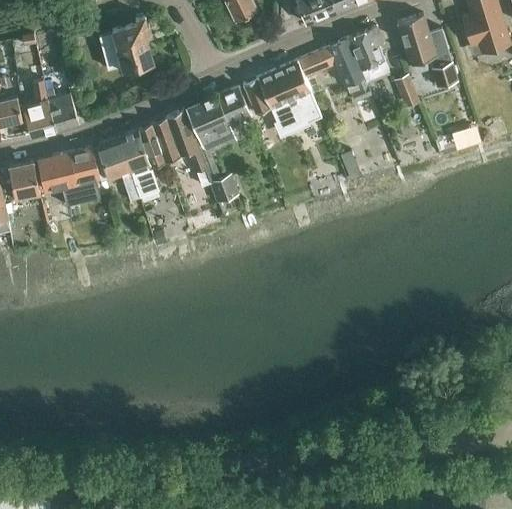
[(225,0),(235,22),(257,11),(252,0),(225,0)]
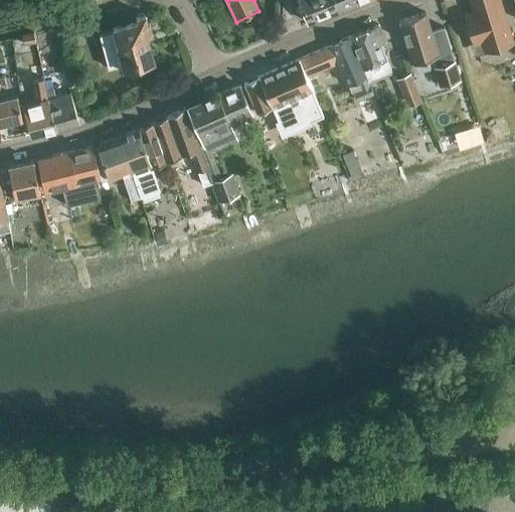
[(297,0),(307,24),(338,12),(333,0),(297,0)]
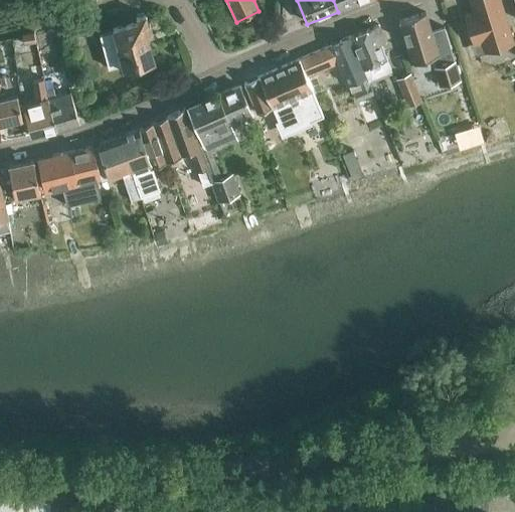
[(333,0),(338,12),(358,4),(356,0),(333,0)]
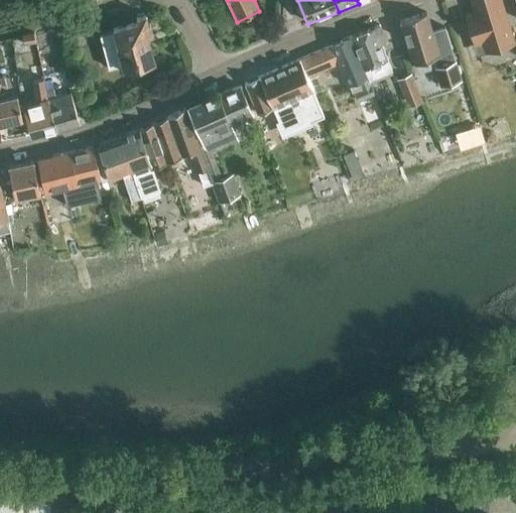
[(485,51),(512,43),(499,0),(470,0),(474,14),(466,17),(474,43),(482,41),(485,51)]
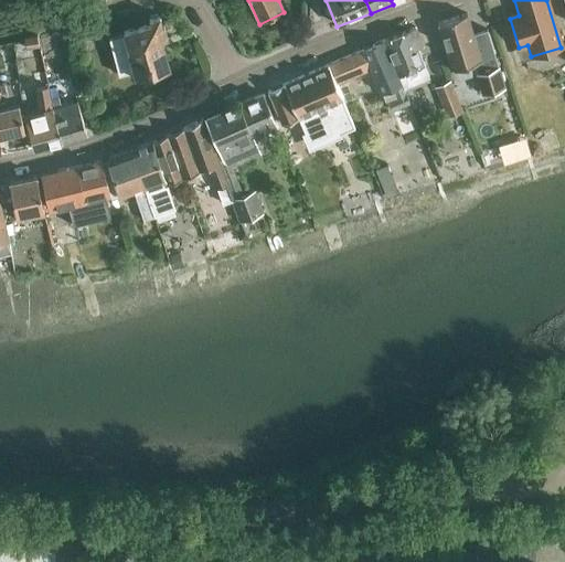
[(77,20),(97,10),(94,3),(74,12),(77,20)]
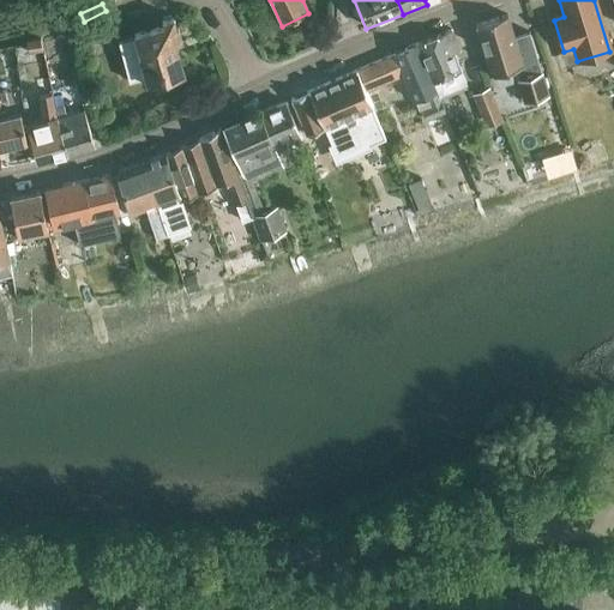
[(506,18),(475,28),(491,78),(513,71),(523,104),(548,96),(529,35),(513,40),(506,18)]
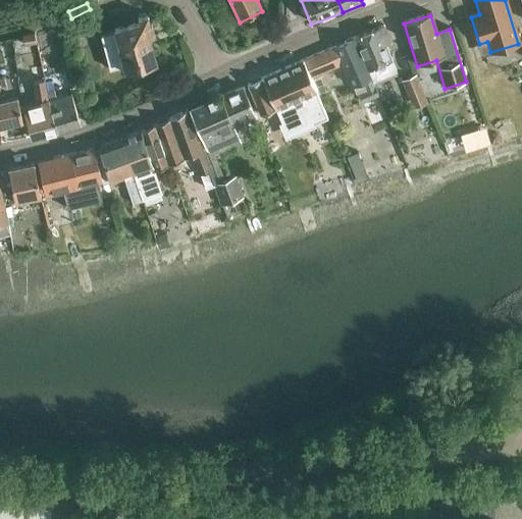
[(151,24),(148,26),(146,18),(138,20),(139,24),(113,32),(114,34),(100,38),(109,70),(113,68),(122,66),(123,72),(127,71),(127,74),(129,75),(138,73),(139,71),(139,68),(155,64),(149,40),(154,38),(151,24)]
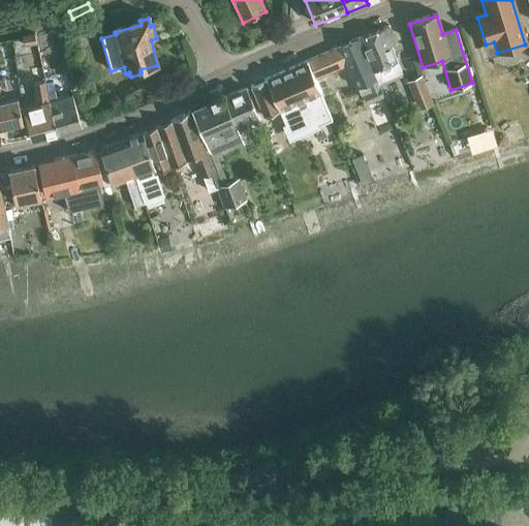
[(34,35),(36,45),(37,45),(39,56),(45,54),(43,45),(56,40),(58,44),(66,41),(60,23),(35,35),(34,35)]
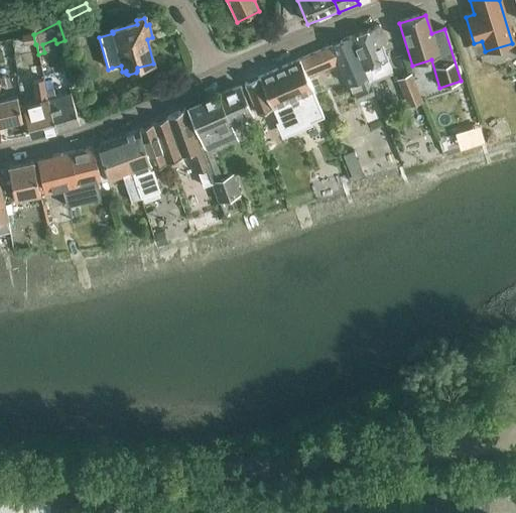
[(363,71),(368,83),(391,74),(381,47),(386,45),(379,28),(350,40),(363,71)]
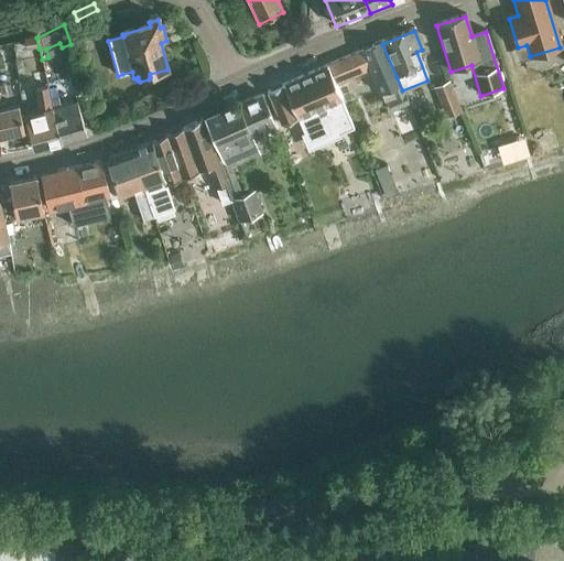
[(25,52),(39,49),(36,38),(23,39),(25,52)]
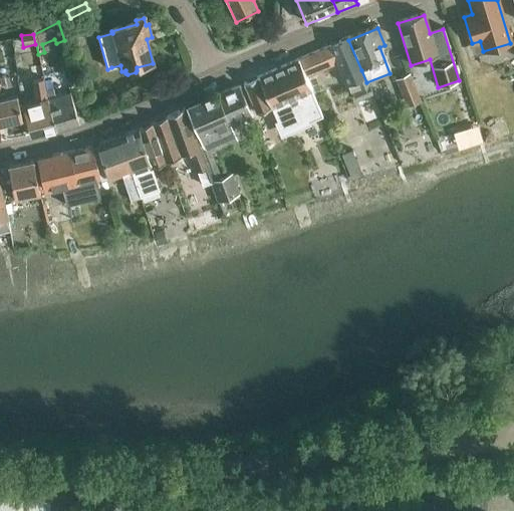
[(372,95),(366,82),(361,70),(348,40),(297,60),(304,77),(336,65),(344,85),(347,84),(355,102),(372,95)]
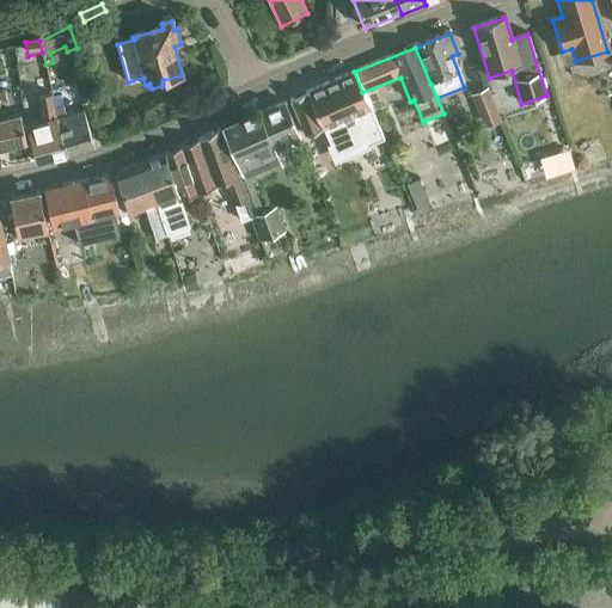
[(384,141),(362,92),(354,72),(306,93),(306,94),(288,102),(305,137),(323,129),(330,145),(326,147),(335,165),(371,149),(369,147),(384,141)]
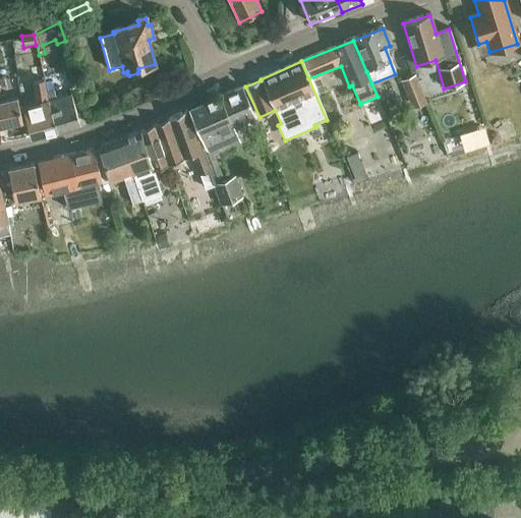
[(415,75),(401,81),(413,110),(427,104),(415,75)]
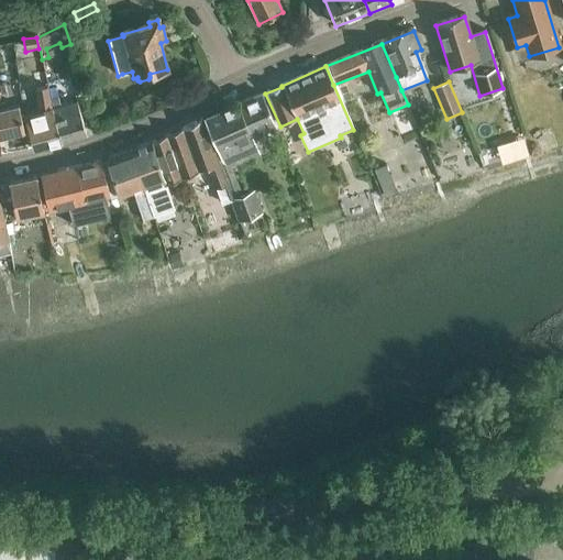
[(33,152),(61,144),(50,107),(51,106),(46,88),(34,90),(39,113),(23,118),(33,152)]
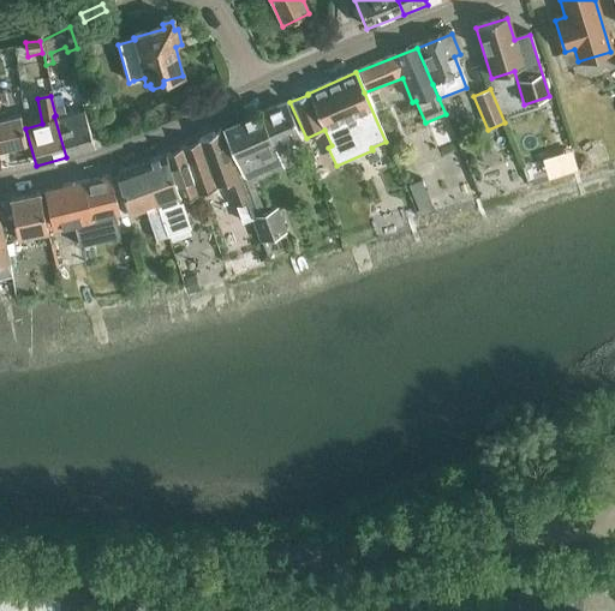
[(54,117),(66,157),(93,149),(82,113),(66,118),(63,107),(55,108),(53,96),(51,96),(55,115),(54,117)]
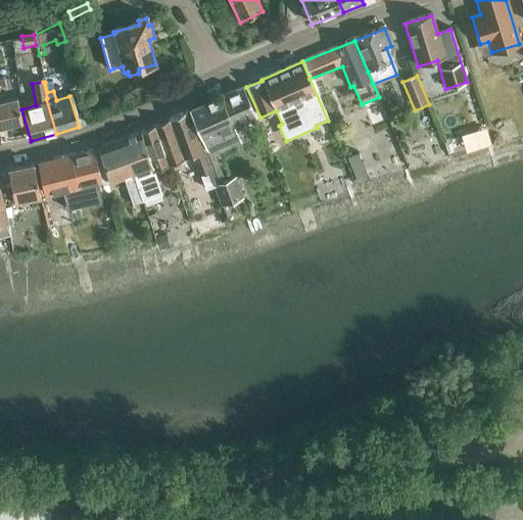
[(186,113),(208,173),(210,172),(215,186),(214,186),(222,207),(242,199),(234,179),(226,182),(215,155),(241,144),(234,127),(249,121),(254,119),(241,88),(189,110),(186,113)]
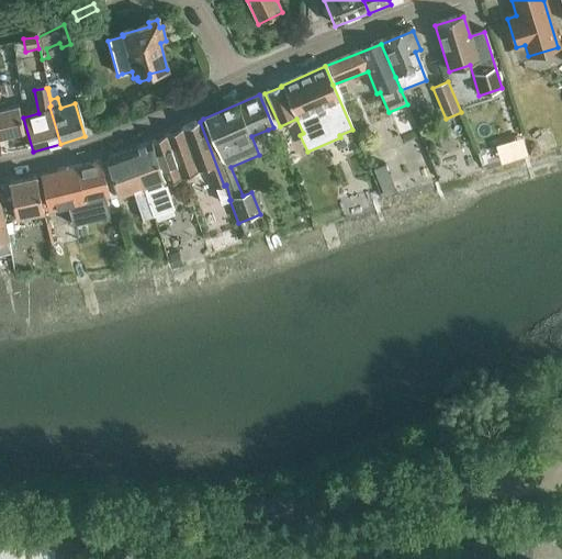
[(0,137),(22,132),(17,108),(2,111),(0,101),(0,137)]
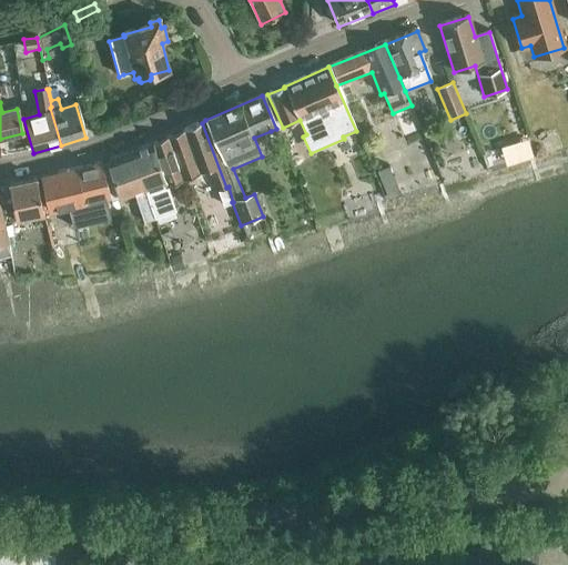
[(217,191),(226,188),(202,123),(183,131),(199,174),(210,170),(214,181),(217,191)]
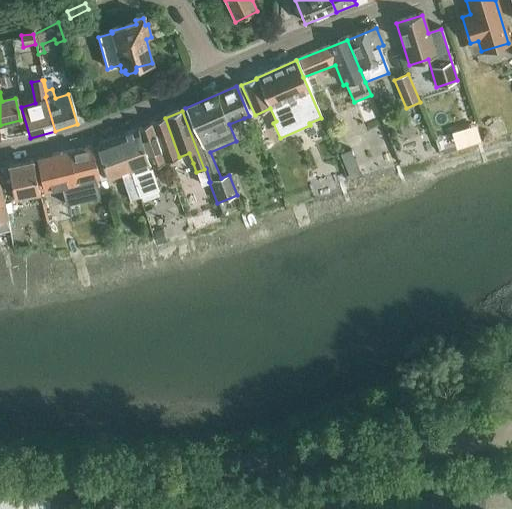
[(164,163),(179,157),(165,118),(151,125),(164,163)]
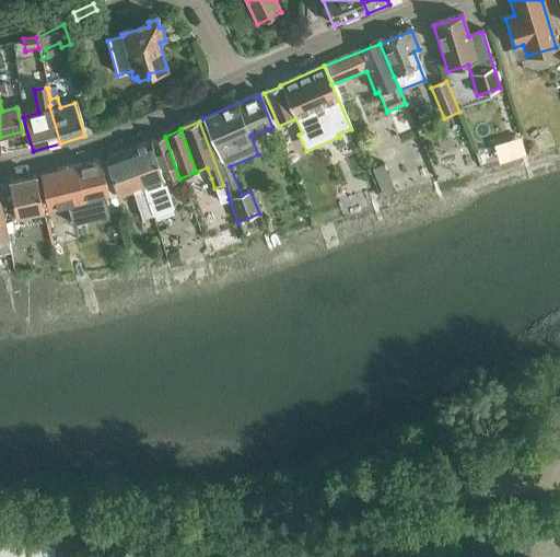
[(163,185),(179,178),(165,137),(149,143),(129,151),(152,217),(153,217),(152,215),(162,211),(158,199),(167,196),(163,185)]
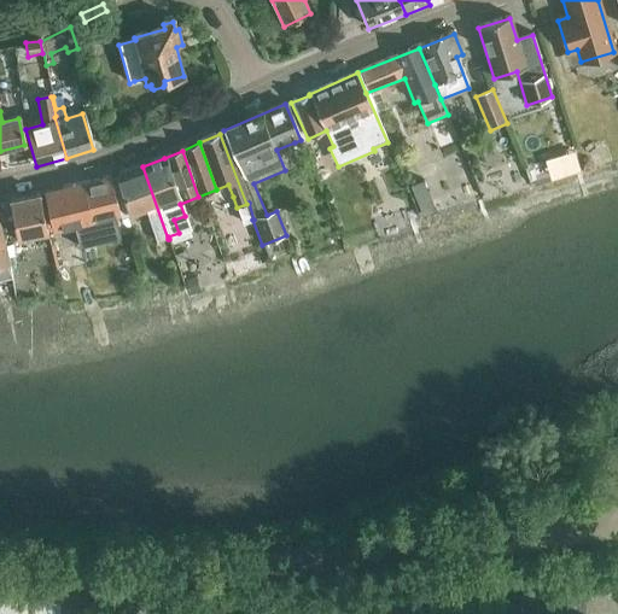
[(157,243),(168,239),(143,167),(117,176),(121,187),(130,217),(132,217),(146,212),(157,243)]
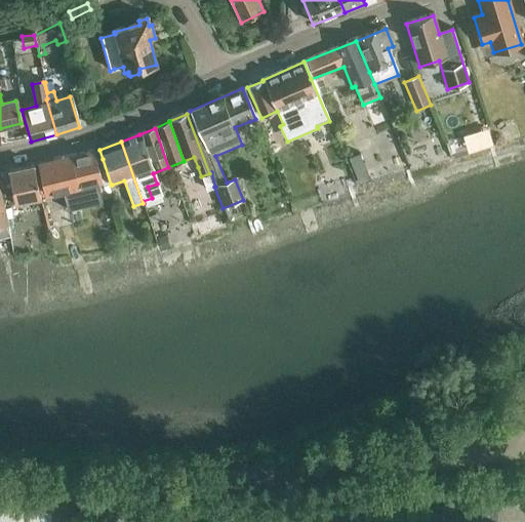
[(102,183),(96,161),(93,151),(38,165),(46,197),(63,193),(68,212),(92,206),(87,187),(102,183)]
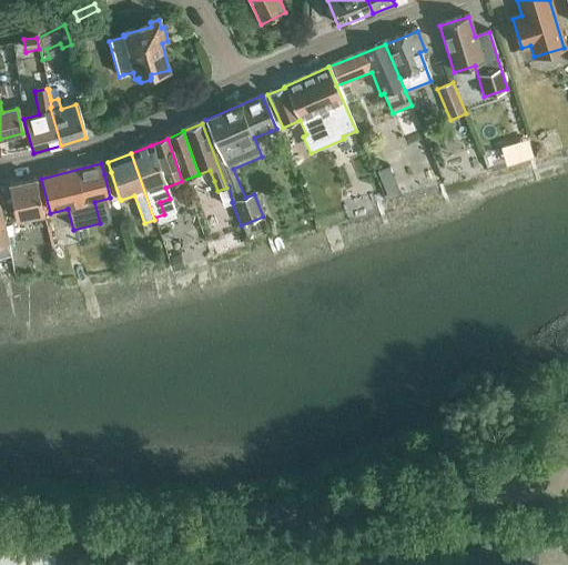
[(112,203),(120,200),(111,172),(104,174),(110,198),(112,203)]
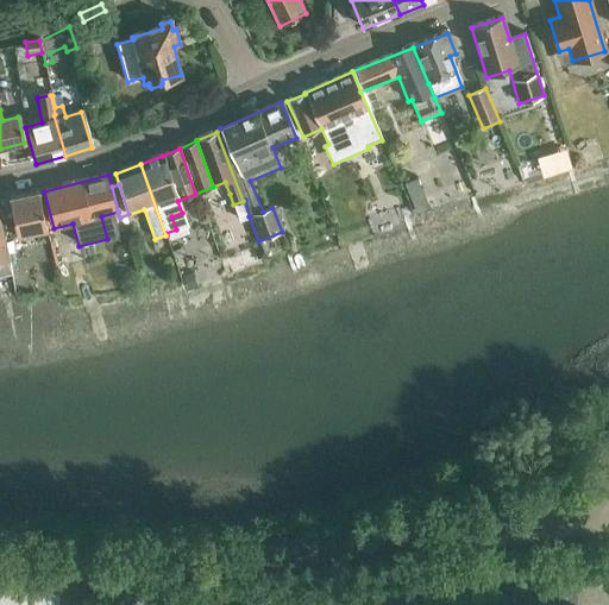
[(13,197),(22,235),(46,229),(37,193),(13,197)]
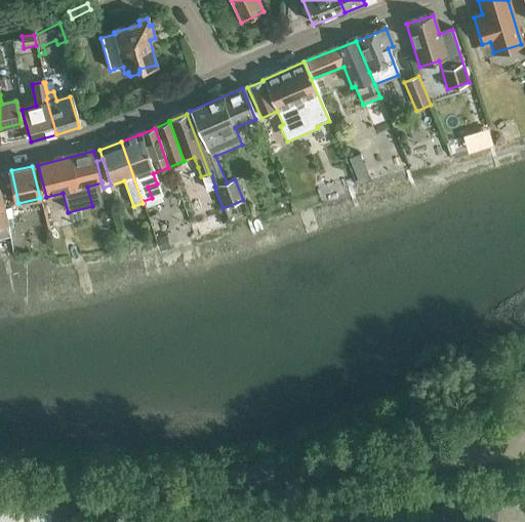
[(0,191),(3,206),(18,203),(11,170),(0,172),(0,191)]
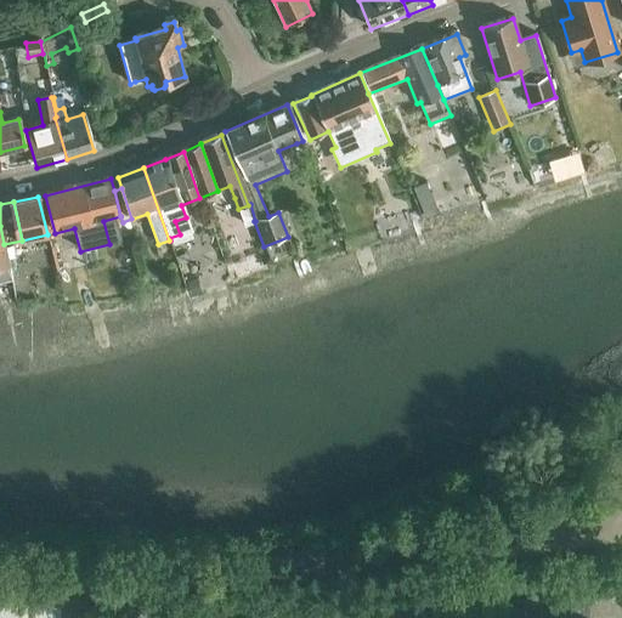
[(57,617),(57,605),(0,604),(0,617),(57,617)]
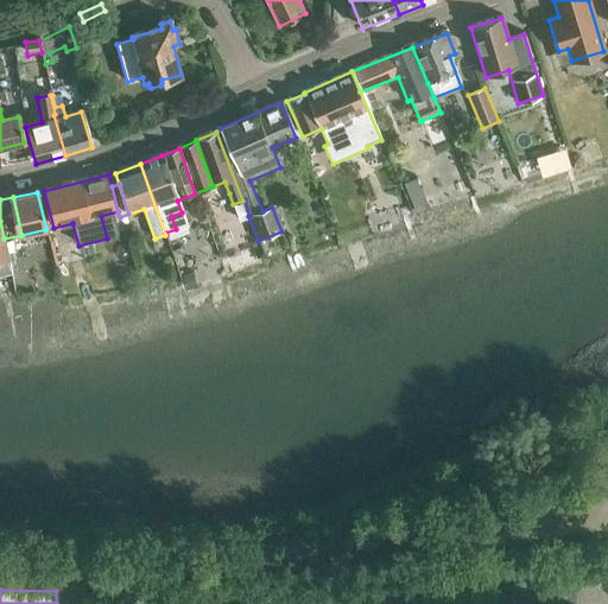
[(348,599),(348,603),(511,603),(511,591),(348,599)]
